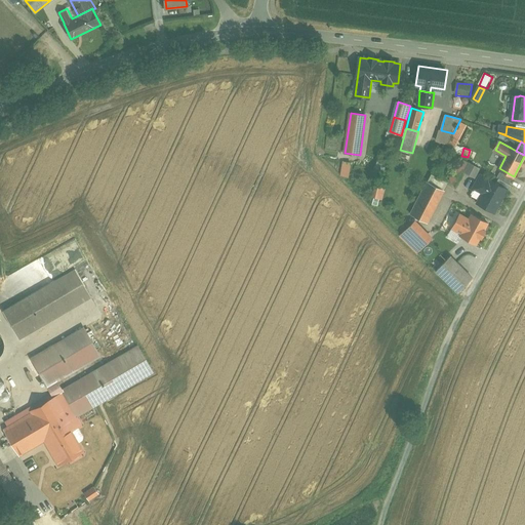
[(476,178),(481,166),(460,158),(450,184),(458,187),(463,173),(476,178)]
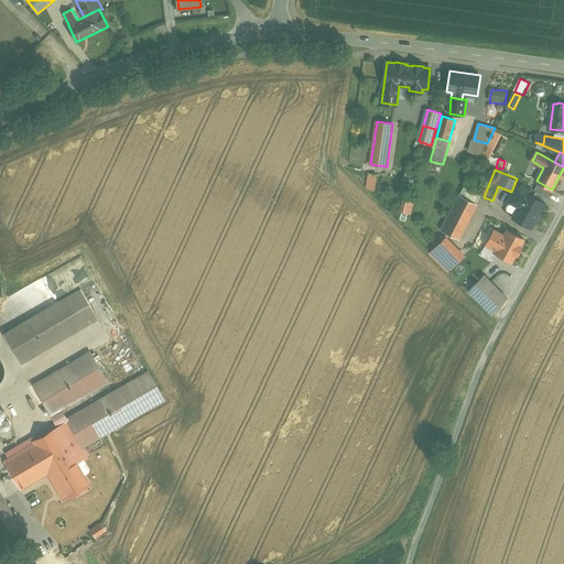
[(369,173),(366,190),(376,191),(378,174),(369,173)]
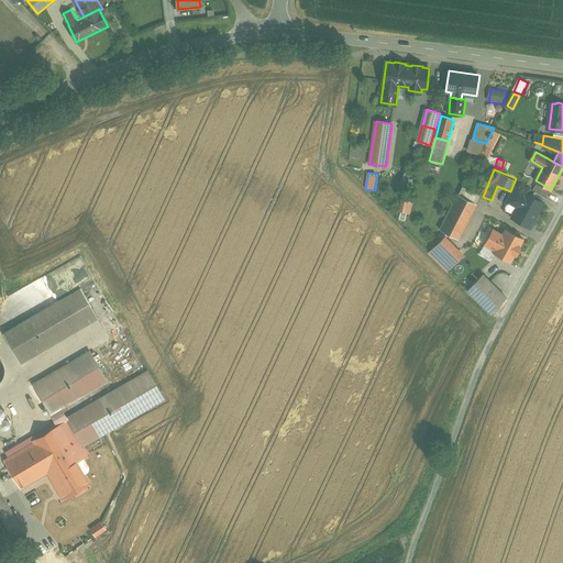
[(551,191),(538,184),(534,190),(537,191),(548,197),(551,191)]
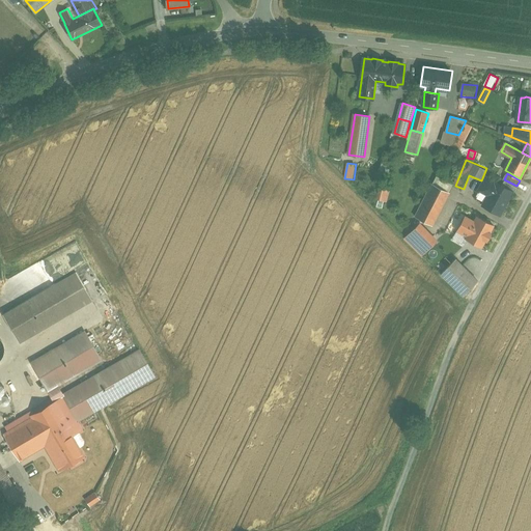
[(503,186),(487,177),(480,191),(487,195),(483,204),(501,215),(508,202),(507,201),(512,192),(503,186)]
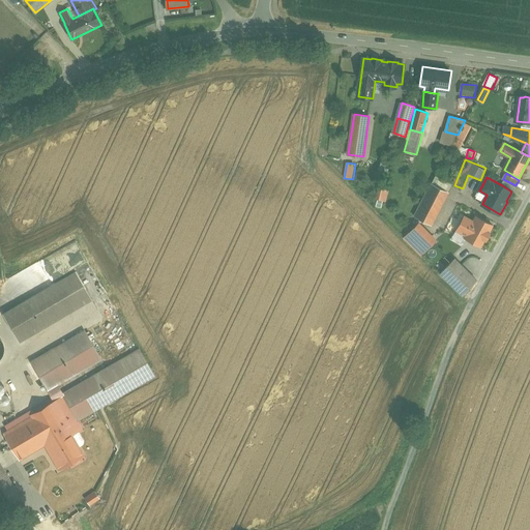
[(516,185),(505,180),(502,185),(511,192),(513,194),(518,186),(516,185)]
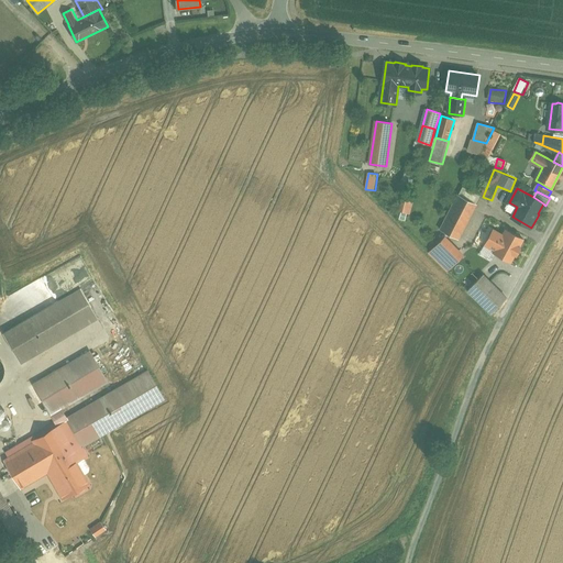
[(460,196),(442,230),(459,240),(477,206),(460,196)]
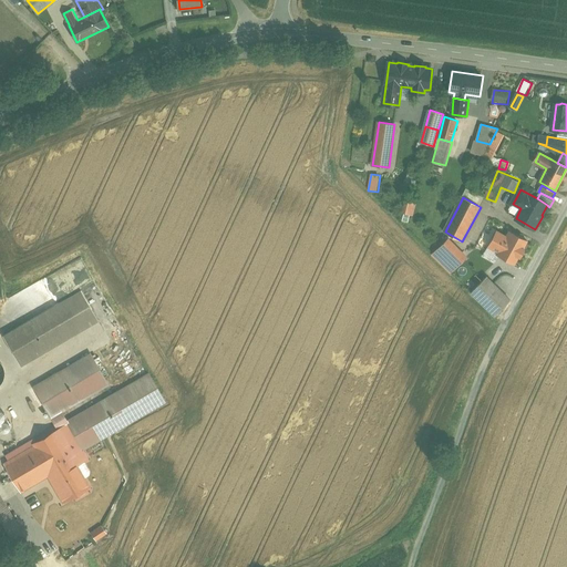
[(415,203),(405,200),(402,213),(412,215),(415,203)]
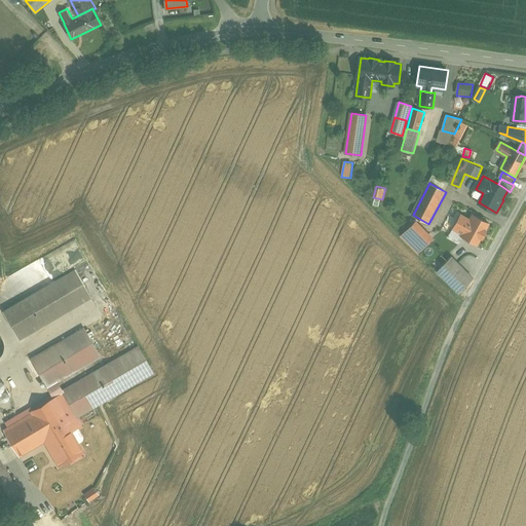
[(464,207),(455,201),(452,208),(461,213),(464,207)]
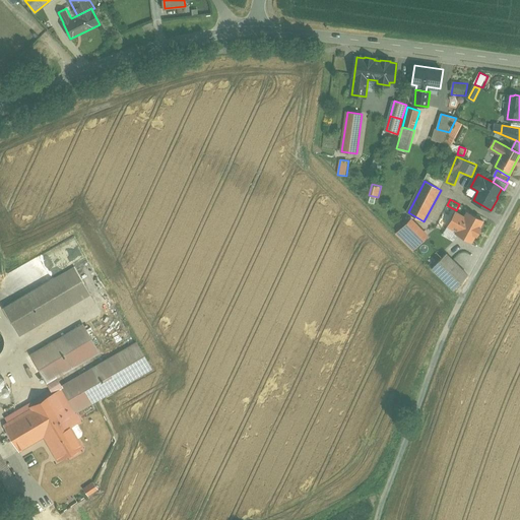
[(456,210),(447,205),(440,219),(459,230),(467,215),(456,210)]
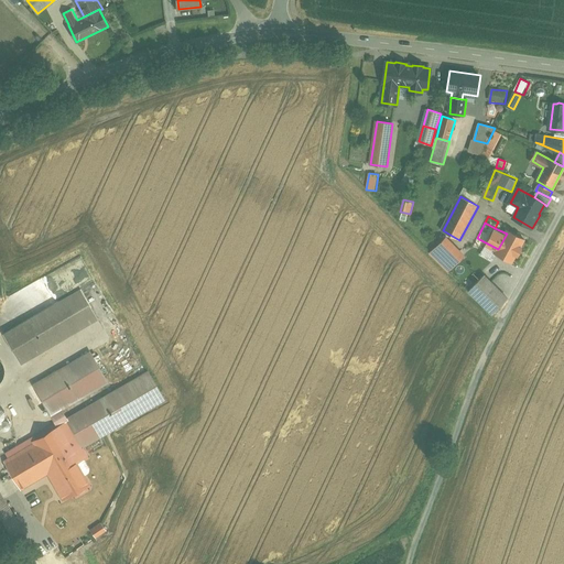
[(528,238),(510,228),(507,234),(498,249),(516,259),(528,238)]
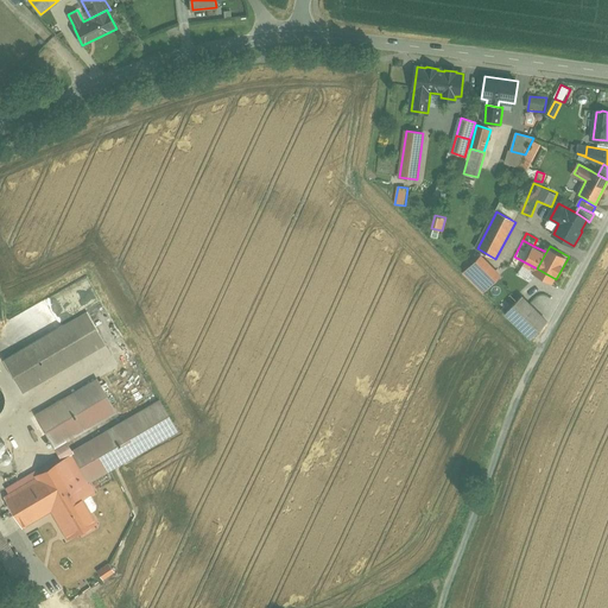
[(518,270),(501,261),(491,280),(506,290),(518,270)]
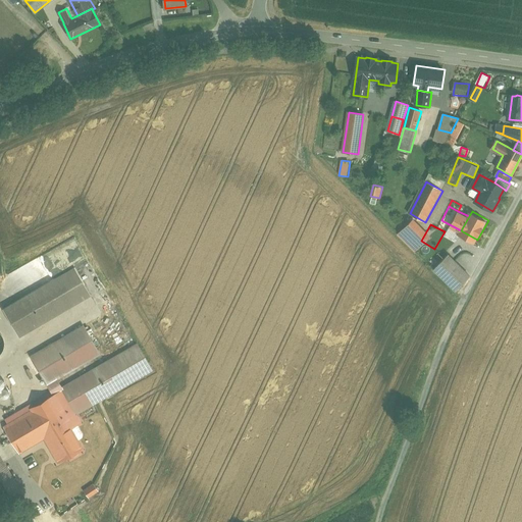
[(452,236),(445,231),(434,249),(442,253),(452,236)]
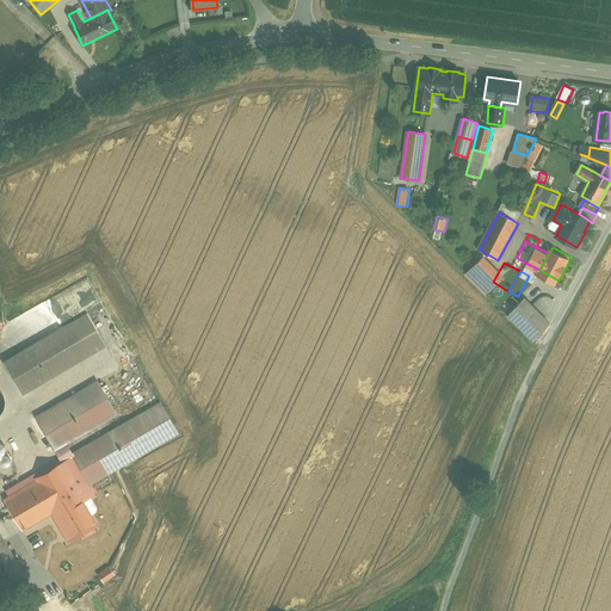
[(551,322),(525,297),(508,315),(535,340),(551,322)]
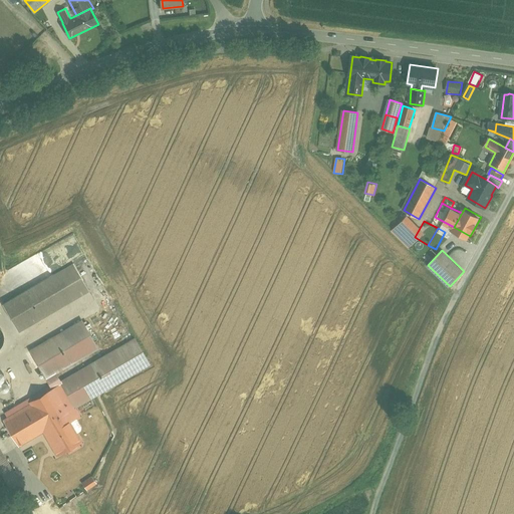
[(74,263),(4,304),(19,331),(54,310),(89,289),(74,263)]
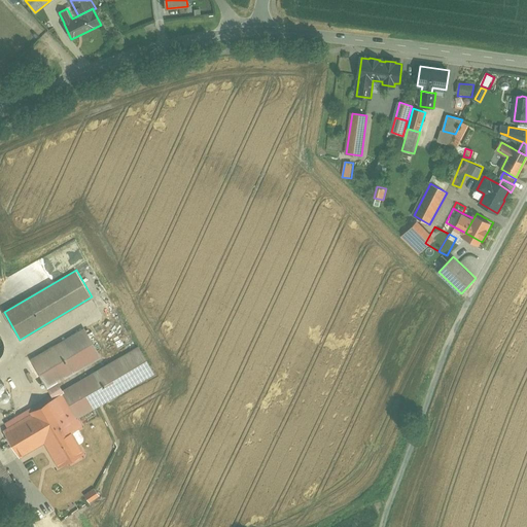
[(85,328),(32,359),(47,388),(59,381),(102,357),(85,328)]
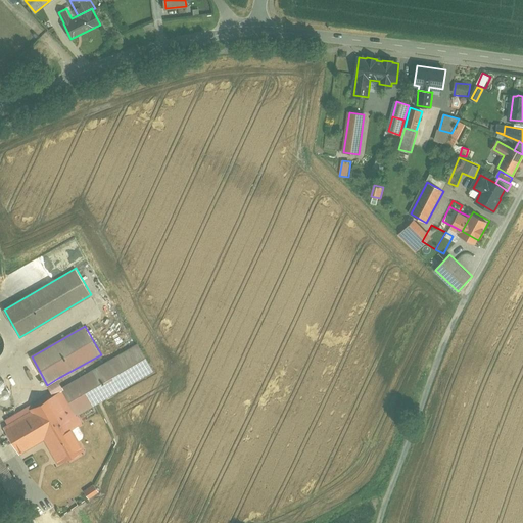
[(65,389),(61,391),(74,414),(149,371),(137,348),(65,389)]
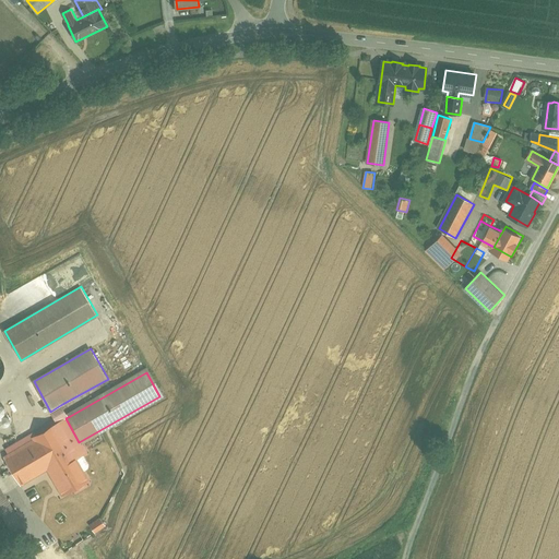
[(62,404),(50,412),(58,424),(66,418),(70,416),(62,404)]
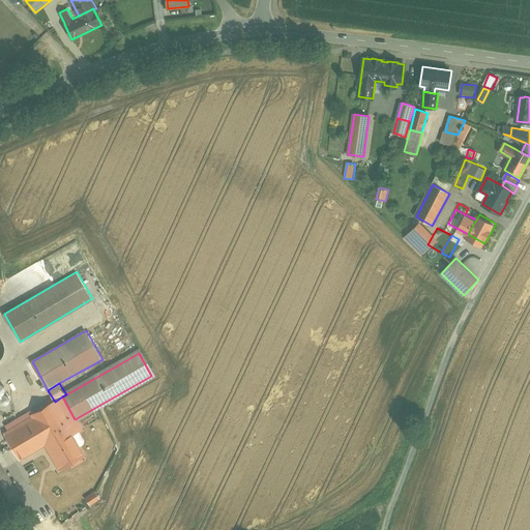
[(71,435),(81,429),(75,419),(62,396),(55,402),(31,415),(32,416),(4,433),(21,461),(50,443),(52,447),(49,449),(59,468),(83,454),(71,435)]
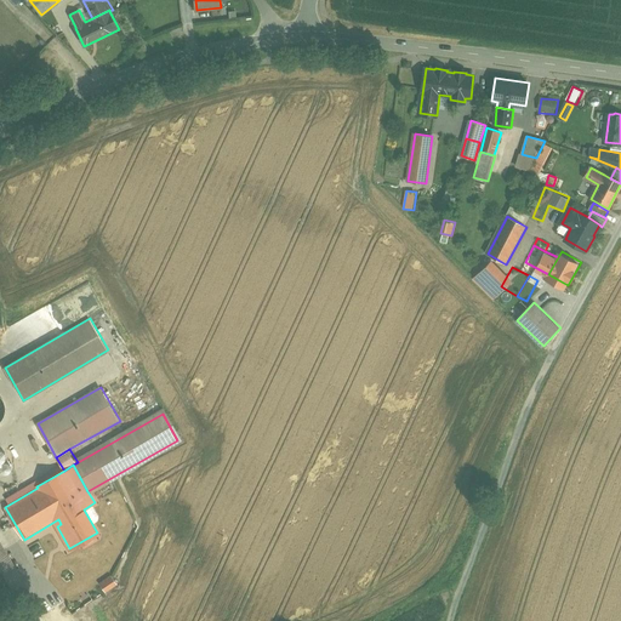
[(112,576),(101,584),(106,591),(117,584),(112,576)]
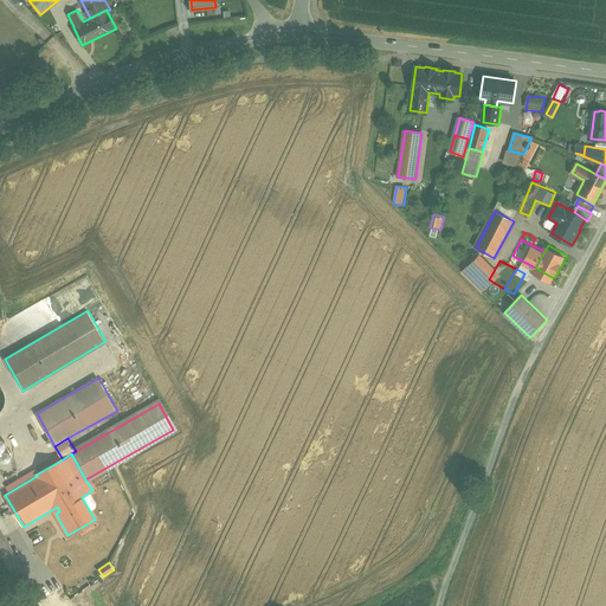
[(40,588),(49,599),(57,593),(64,588),(57,577),(40,588)]
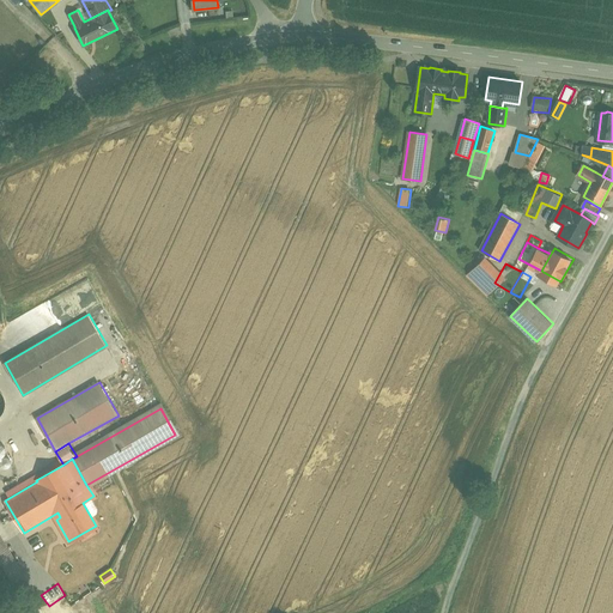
[(67,612),(58,600),(49,606),(38,612),(67,612)]
